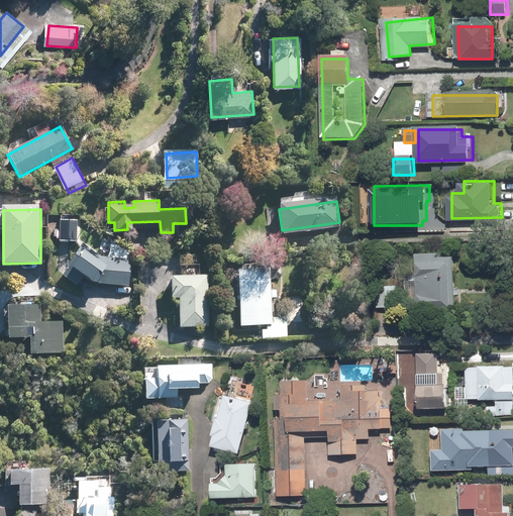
[(80,219),(68,219),(68,240),(80,240),(80,219)]
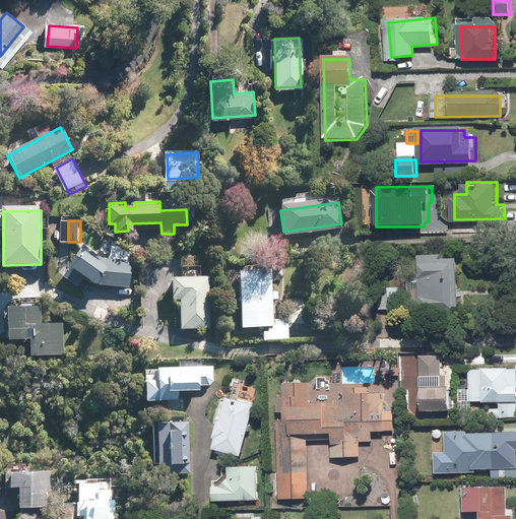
[(70,266),(98,284),(130,287),(132,262),(102,260),(83,248),(70,266)]
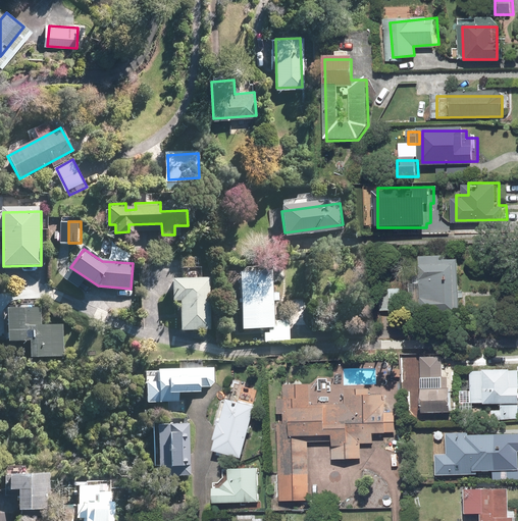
[(461,311),(459,262),(421,264),(422,276),(412,277),(414,313),(461,311)]
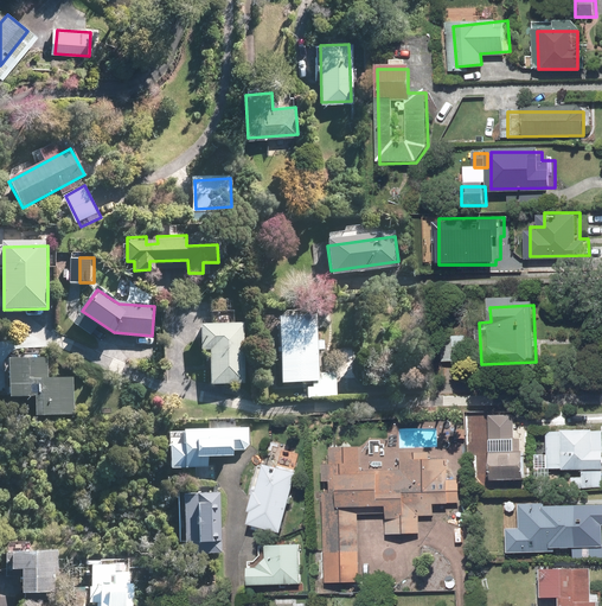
[(311,317),(276,320),(283,382),(318,378),(311,317)]
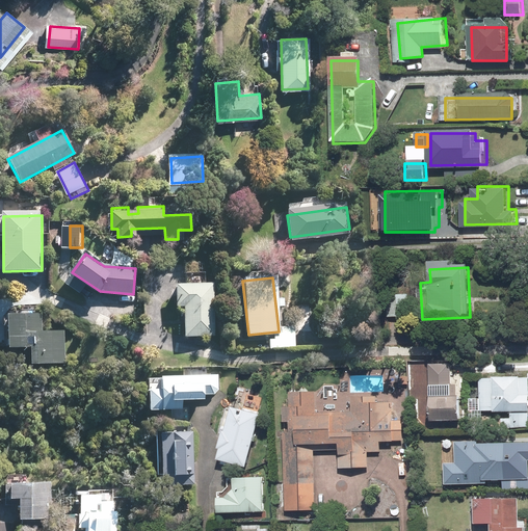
[(213,335),(211,286),(176,288),(177,306),(183,306),(185,336),(213,335)]
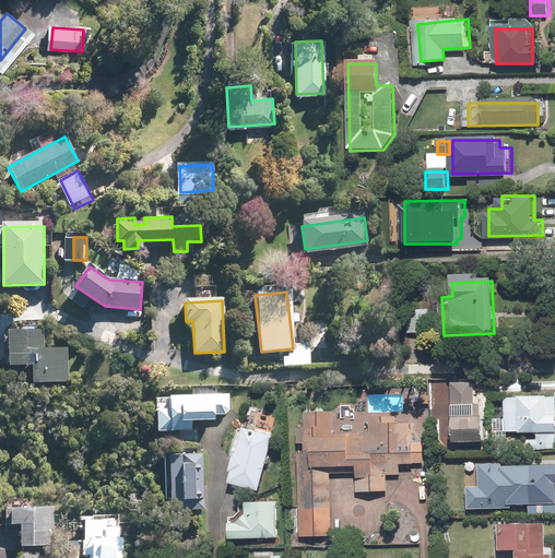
[(409,312),(410,333),(433,332),(432,311),(409,312)]
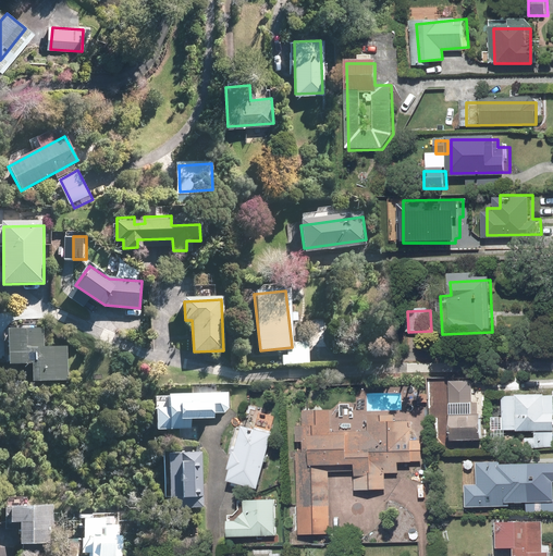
[(40,333),(7,333),(7,365),(29,366),(29,379),(64,380),(65,350),(40,349),(40,333)]
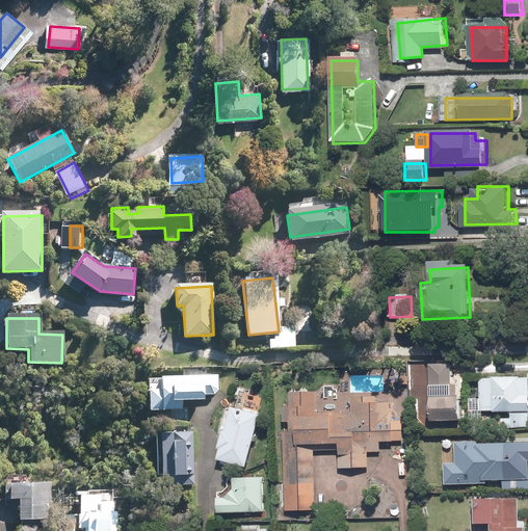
[(295,346),(294,329),(283,330),(283,336),(275,336),(276,347),(295,346)]
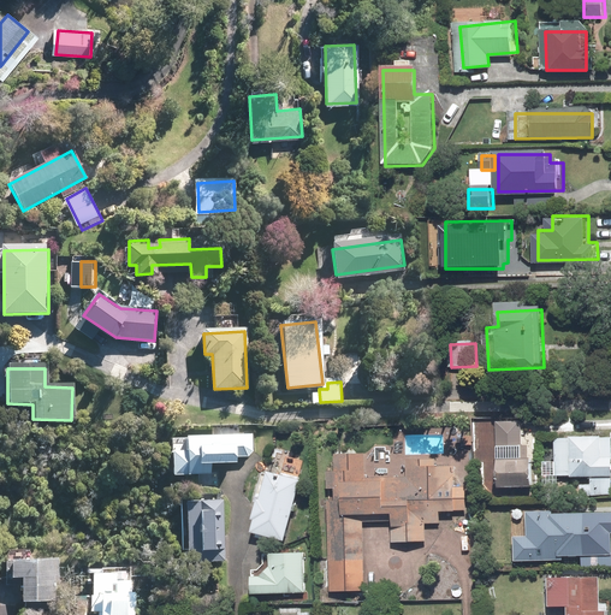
[(522,421),(500,423),(504,488),(537,486),(535,460),(531,460),(531,447),(523,448),(522,421)]
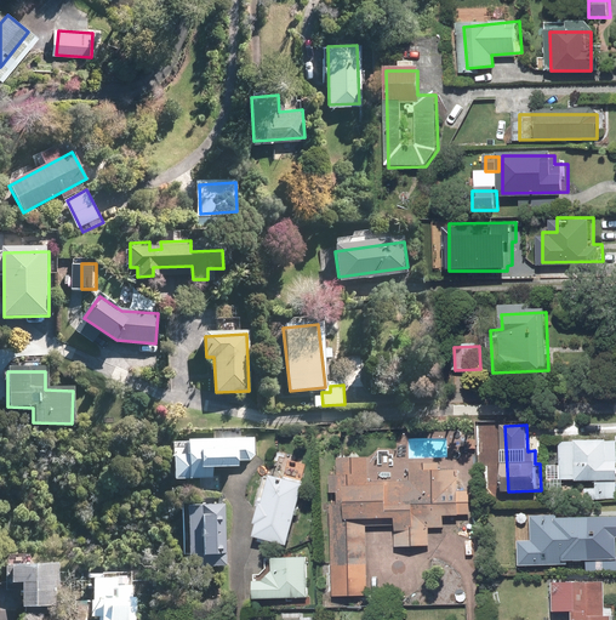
[(254,442),(175,444),(176,478),(210,477),(210,466),(237,465),(237,455),(255,455),(254,442)]
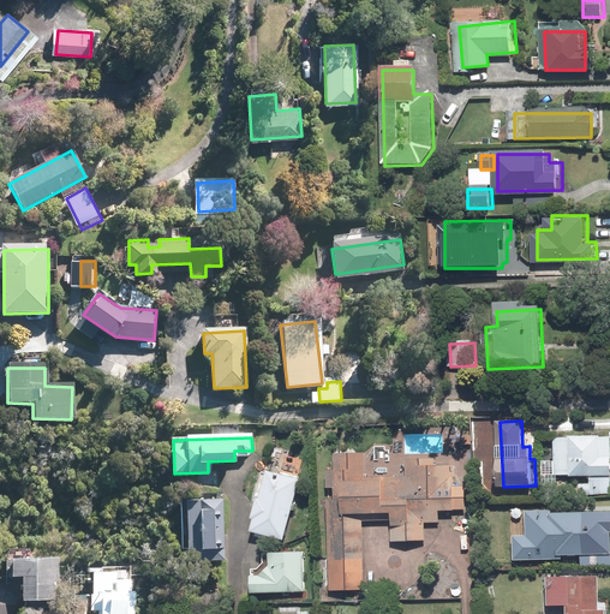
[(609,437),(560,440),(561,471),(609,469),(609,437)]
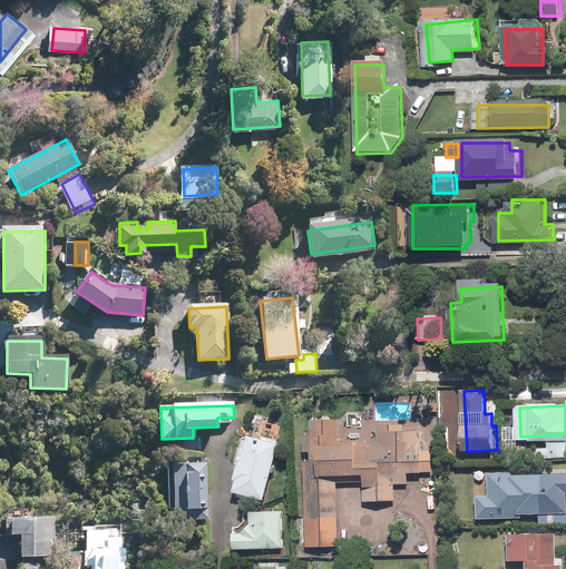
[(339,422),(315,423),(315,440),(308,440),(308,452),(313,452),(313,466),(309,467),(312,545),(340,543),(337,482),(367,480),(368,501),(396,500),(396,486),(409,484),(408,472),(430,472),(428,435),(405,437),(405,429),(378,430),(378,443),(340,444),(339,422)]
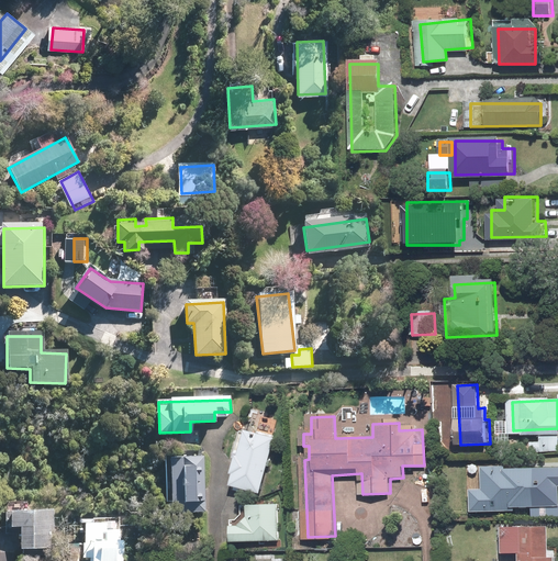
[(272,442),(247,436),(233,487),(258,494),(272,442)]
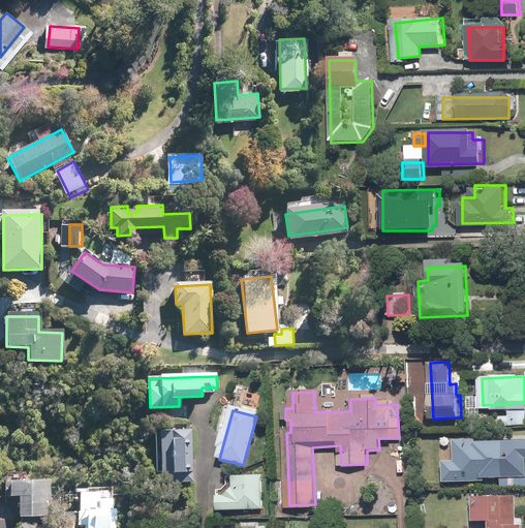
[(524,411),(513,411),(513,415),(503,415),(504,425),(524,424),(524,411)]
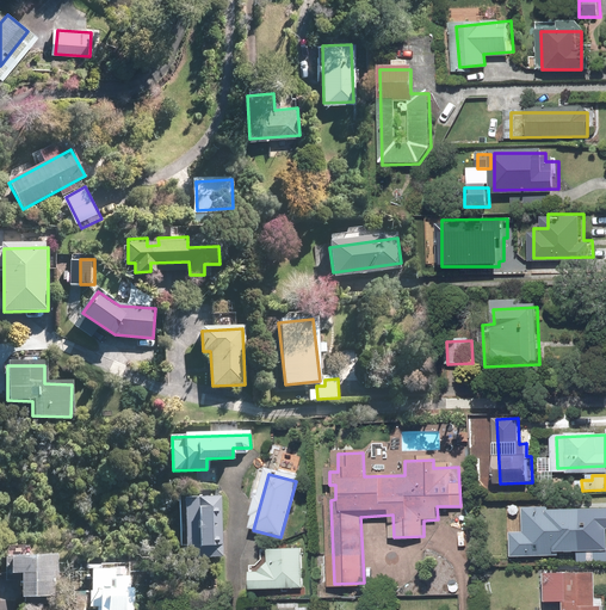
[(221,494),(185,495),(186,552),(222,550),(221,494)]
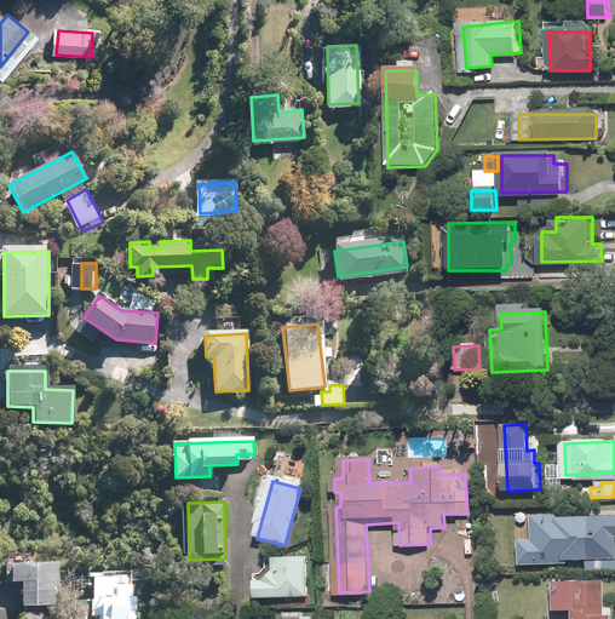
[(614,513),(563,514),(563,511),(535,511),(536,537),(523,537),(523,561),(574,561),(574,557),(592,557),(592,567),(614,566),(614,513)]
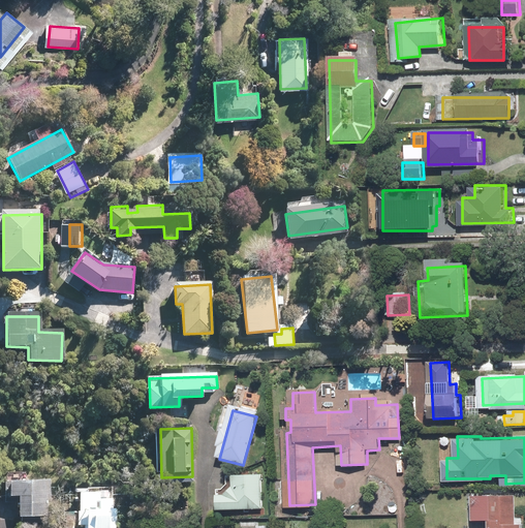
[(264,508),(261,478),(234,480),(234,490),(227,498),(217,499),(218,511),(264,508)]
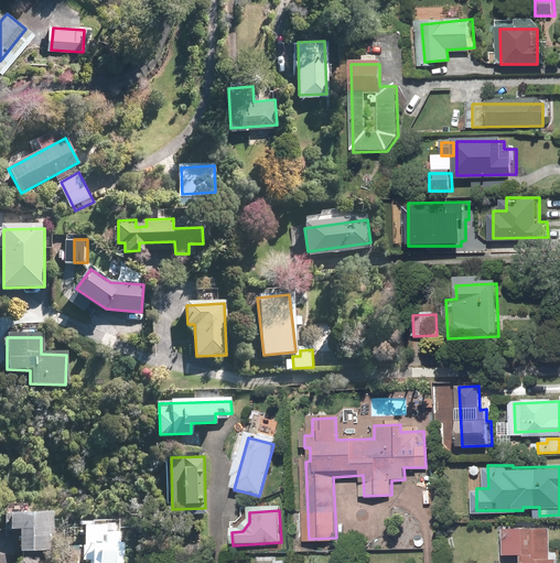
[(52,513),(9,517),(10,528),(20,528),(21,550),(47,548),(46,529),(53,528),(52,513)]
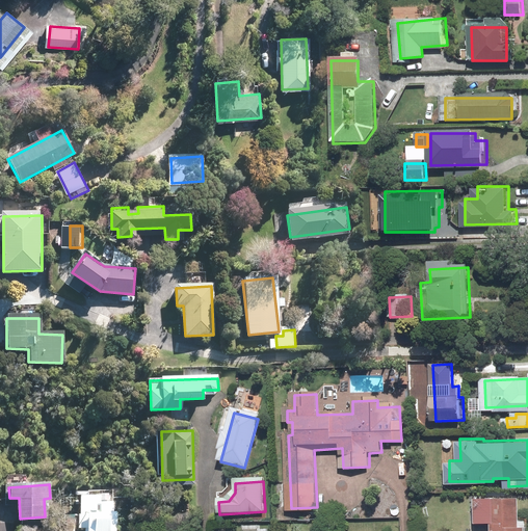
[(112,530),(109,497),(78,500),(81,527),(84,526),(84,530),(112,530)]
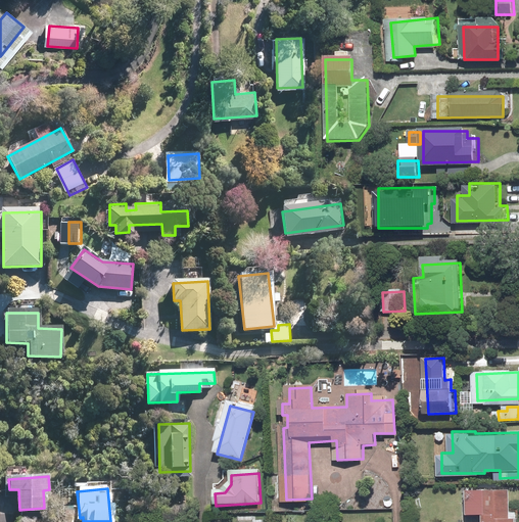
[(508,492),(471,492),(471,514),(485,514),(484,521),(516,521),(509,521),(508,492)]
